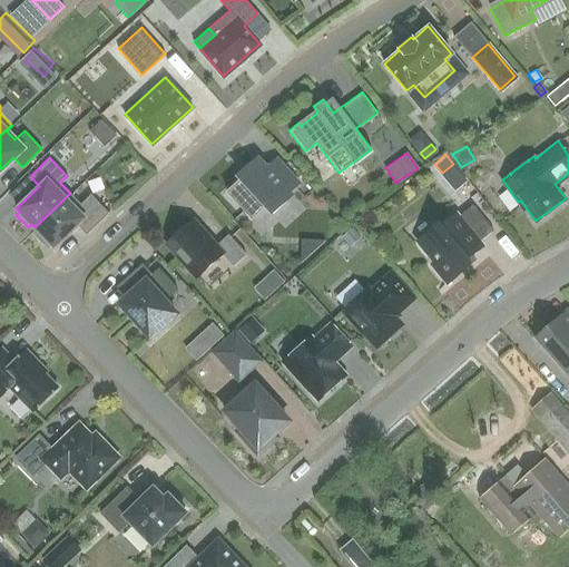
[(265,167),(256,158),(237,175),(241,178),(227,192),(251,217),(265,204),(272,212),(290,195),(286,192),(296,183),(275,158),(265,167)]
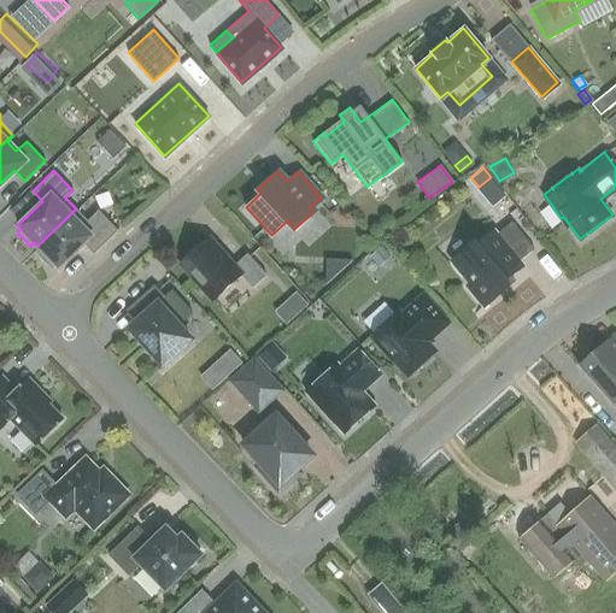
[(117,229),(98,210),(87,219),(76,208),(37,246),(41,249),(37,253),(51,266),(54,263),(58,266),(83,242),(93,253),(117,229)]
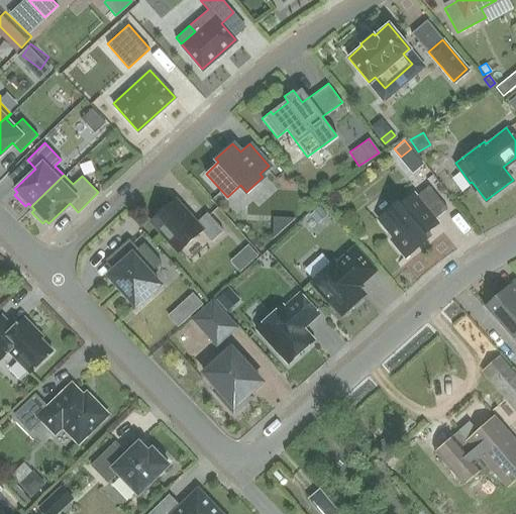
[(446,207),(428,185),(415,196),(412,193),(399,204),(397,202),(378,217),(393,236),(391,238),(405,257),(427,238),(423,233),(437,222),(433,218),(446,207)]
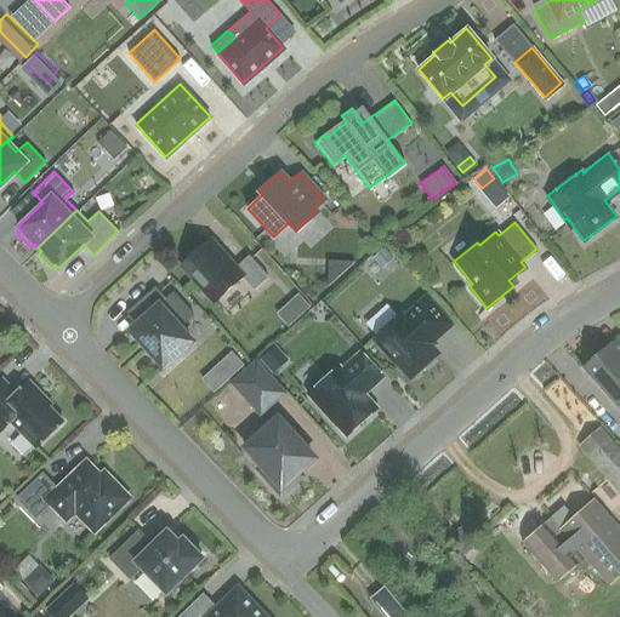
[(189,257),(181,264),(214,300),(242,275),(254,289),(268,275),(248,255),(234,267),(209,239),(202,246),(199,245),(188,255),(189,257)]
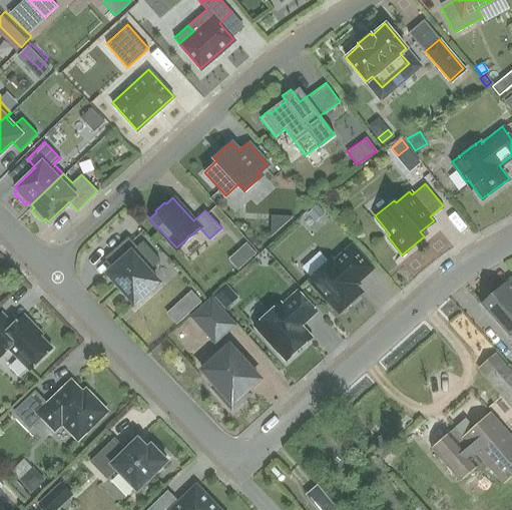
[(316,203),(306,212),(314,220),(323,211),(316,203)]
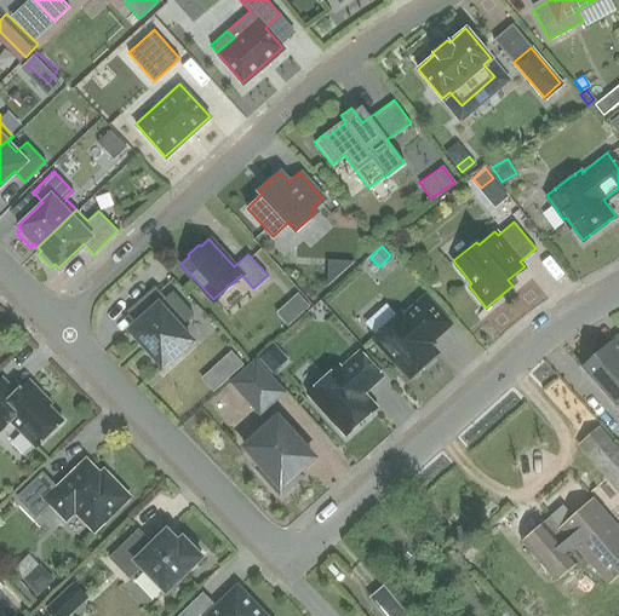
[(162,367),(191,340),(159,304),(166,298),(154,285),(133,304),(143,316),(129,329),(162,367)]
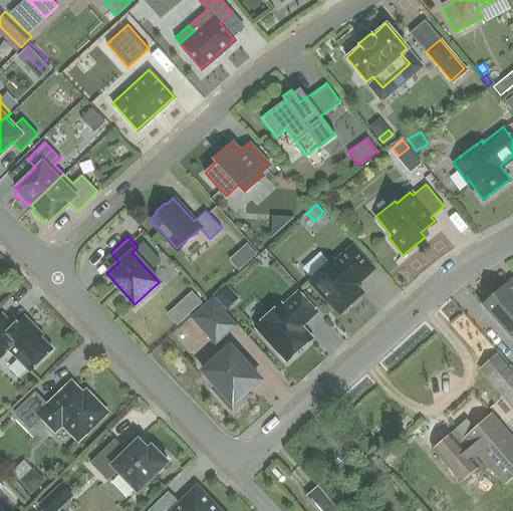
[(251,239),(232,255),(242,266),(261,250),(251,239)]
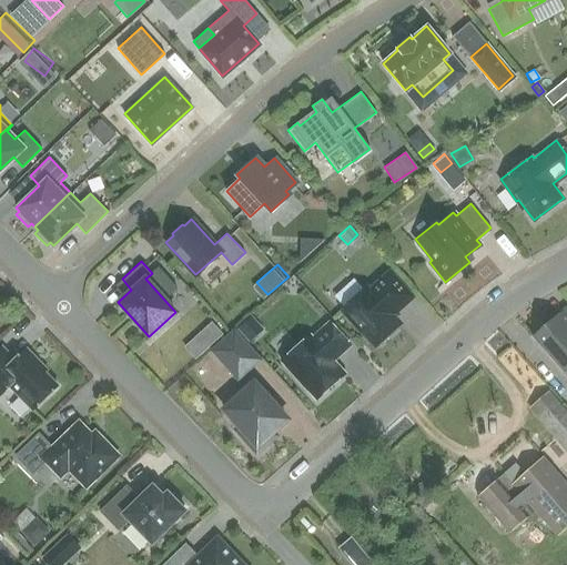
[(365,286),(342,309),(375,345),(400,323),(391,313),(411,295),(390,272),(370,291),(365,286)]
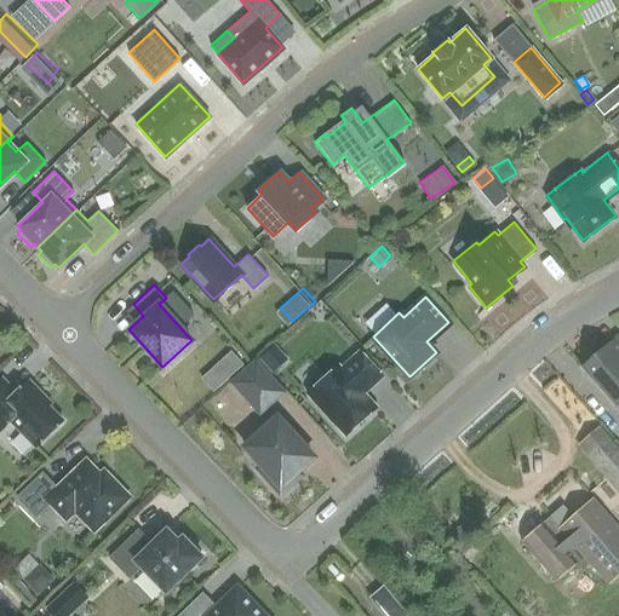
[(615,404),(618,401),(618,358),(607,345),(582,367),(615,404)]
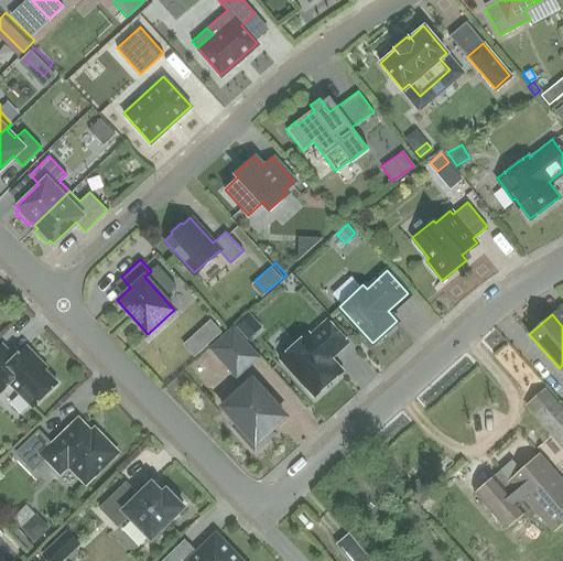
[(307,332),(279,357),(313,396),(342,369),(327,354),(333,348),(336,352),(347,341),(326,319),(310,334),(307,332)]
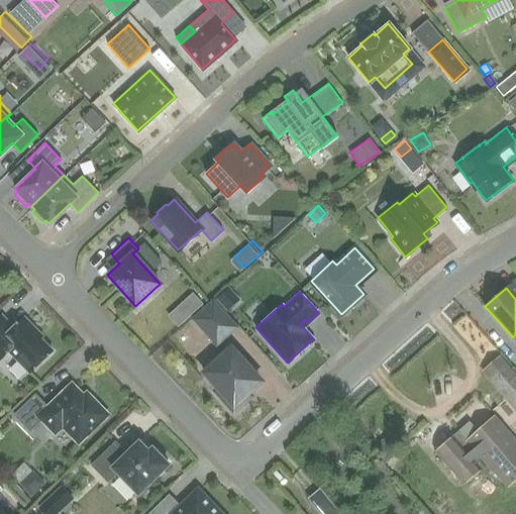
[(191,293),(181,301),(183,304),(191,313),(201,305),(191,293)]
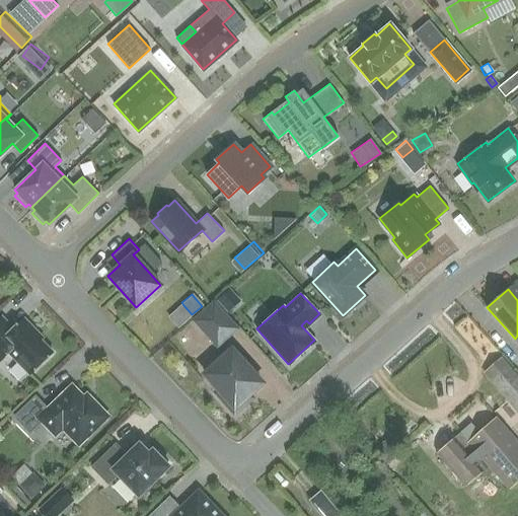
[(194,317),(217,344),(236,325),(213,300),(194,317)]
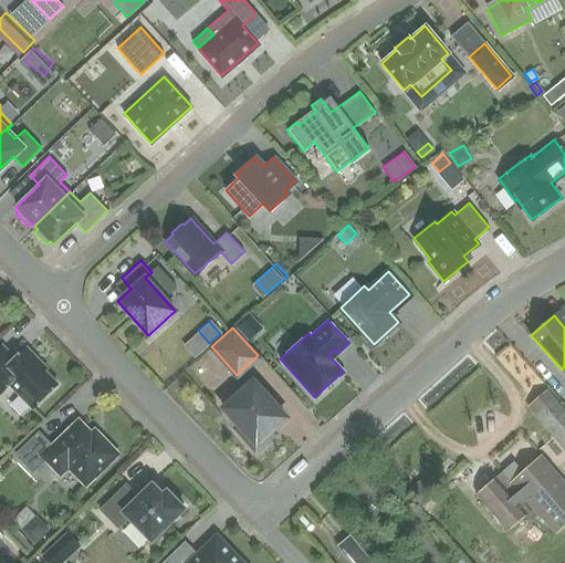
[(16,358),(2,345),(0,346),(0,391),(8,384),(31,407),(56,383),(35,361),(38,358),(27,347),(16,358)]
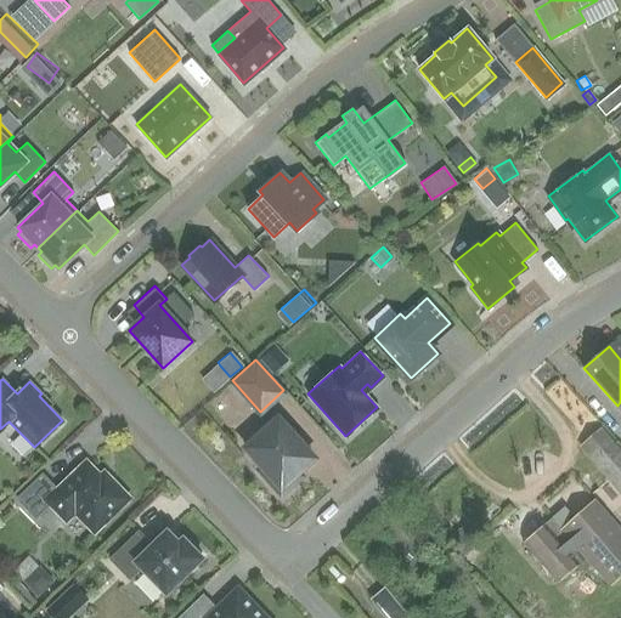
[(258,469),(280,494),(301,475),(298,471),(314,458),(300,443),(303,441),(288,425),(286,427),(277,418),(246,447),(261,465),(258,469)]
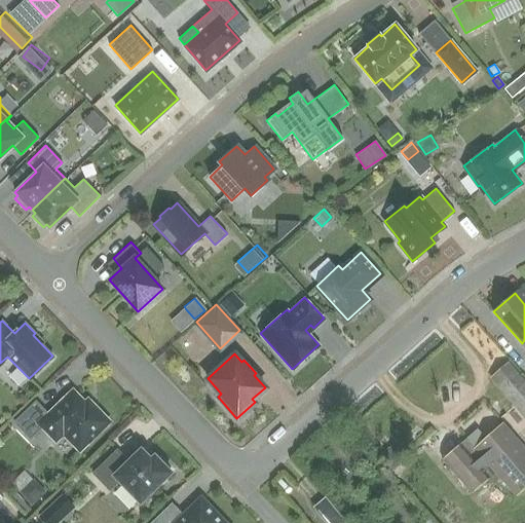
[(524,384),(509,399),(524,417),(524,384)]
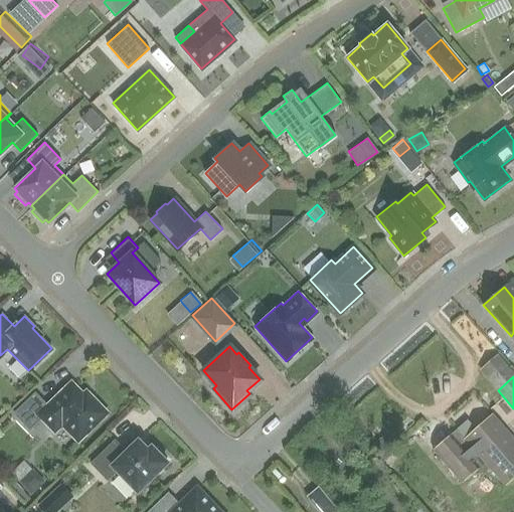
[(14,412),(29,429),(40,417),(51,429),(56,429),(61,423),(77,441),(107,412),(94,398),(90,402),(70,381),(46,405),(34,393),(14,412)]
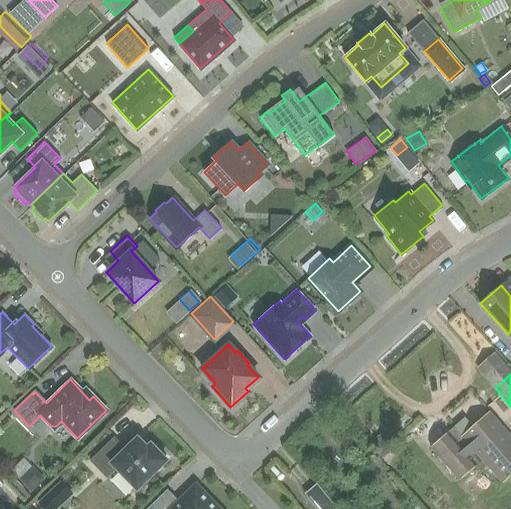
[(455,423),(432,442),(459,476),(476,463),(479,467),(487,460),(501,477),(510,469),(510,433),(491,408),(471,424),(464,416),(455,423)]
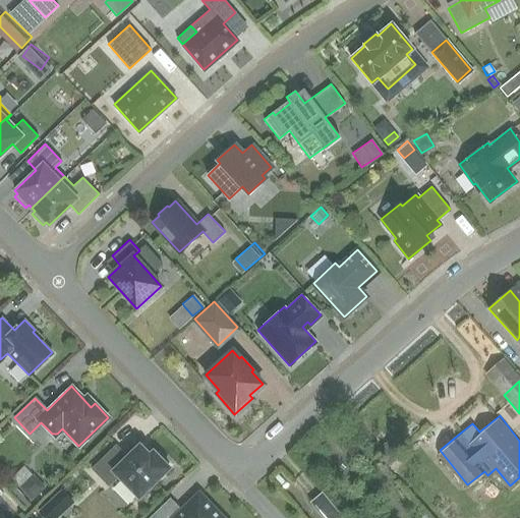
[(115,444),(91,468),(108,485),(118,475),(138,497),(169,467),(166,465),(169,462),(159,451),(155,454),(153,452),(149,455),(139,445),(127,456),(115,444)]
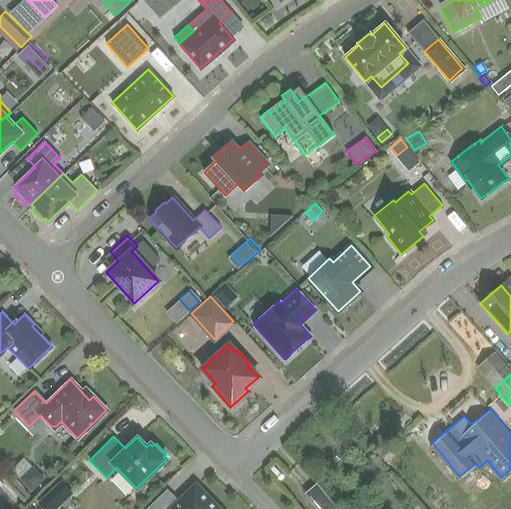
[(385,437),(374,447),(381,456),(392,446),(385,437)]
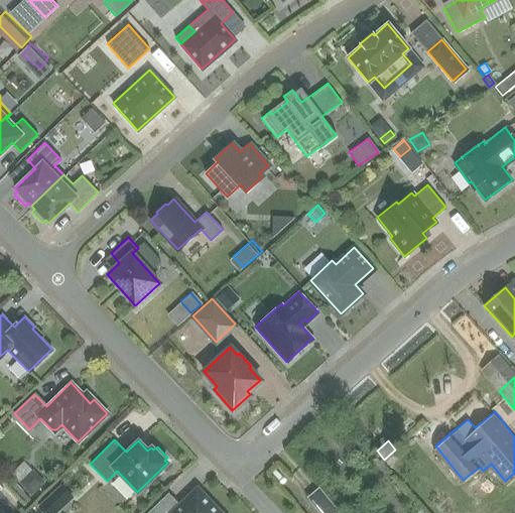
[(31,468),(18,482),(31,494),(44,481),(31,468)]
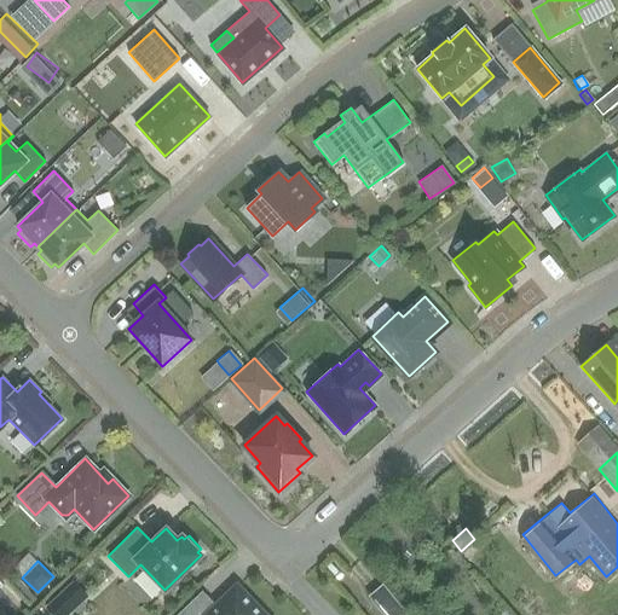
[(61,614),(68,614),(92,592),(76,575),(48,602),(61,614)]
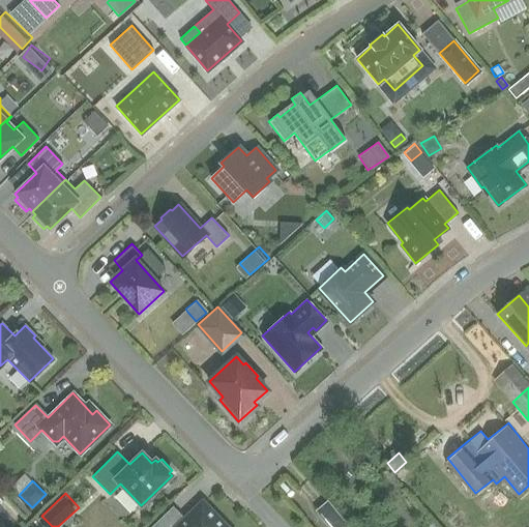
[(173,507),(151,526),(227,526),(202,501),(184,519),(173,507)]
